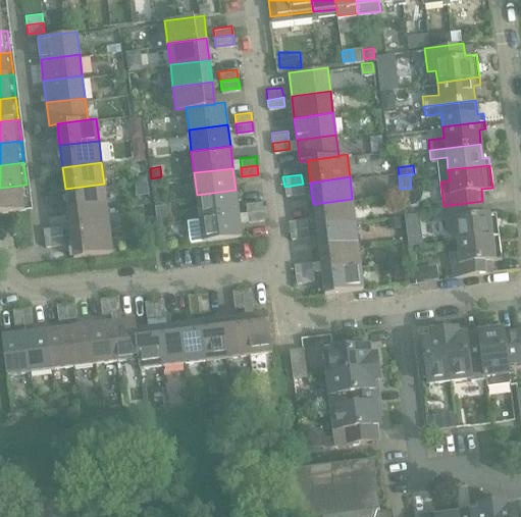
[(106,206),(104,184),(65,189),(67,211),(106,206)]
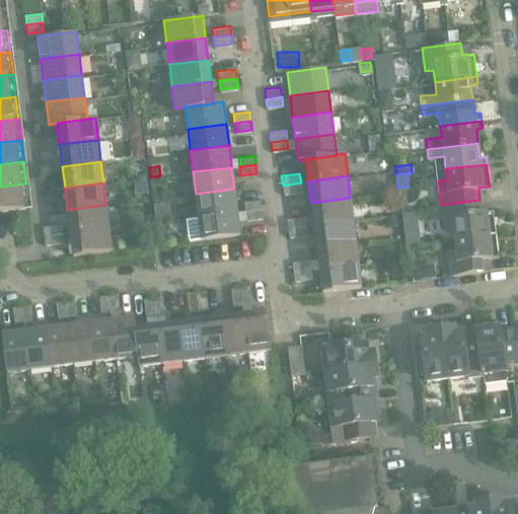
[(301,182),(283,186),(284,194),(302,192),(301,182)]
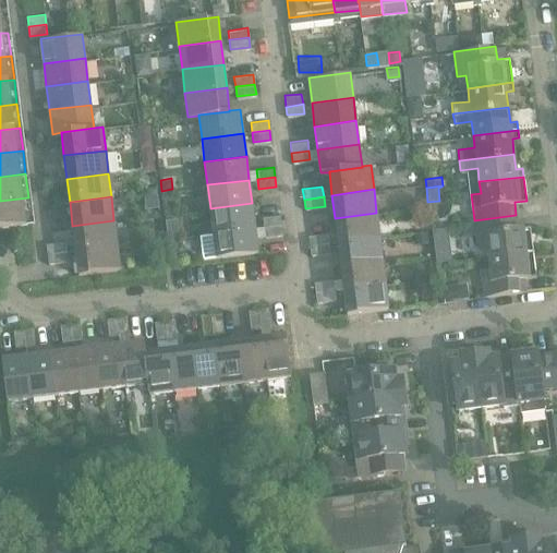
[(28,197),(0,201),(0,225),(32,221),(28,197)]
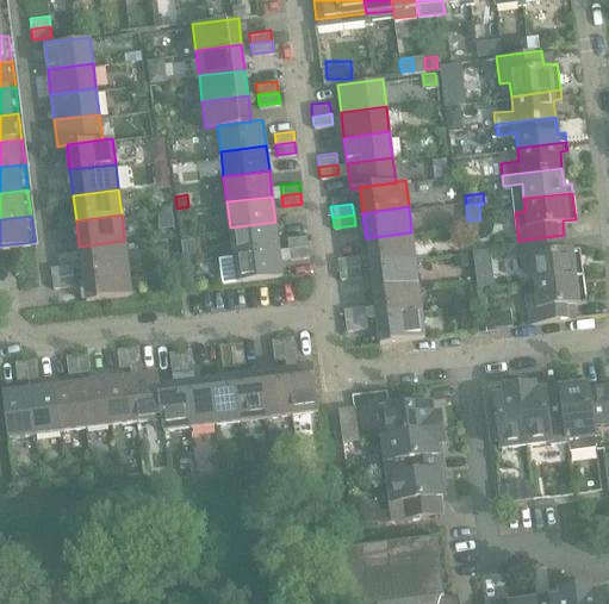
[(230,228),(232,253),(278,248),(275,222),(230,228)]
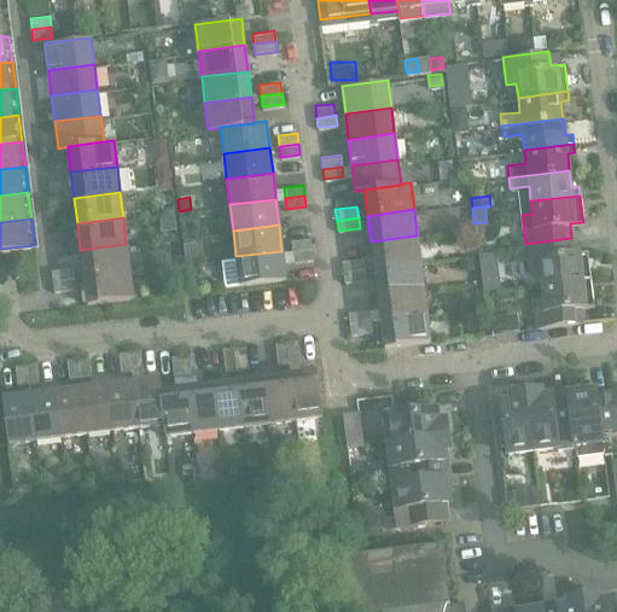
[(371,242),(374,268),(420,261),(417,235),(371,242)]
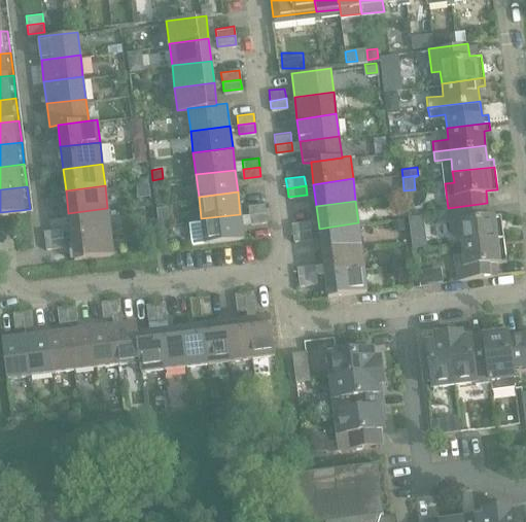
[(247,204),(248,213),(265,211),(264,202),(247,204)]
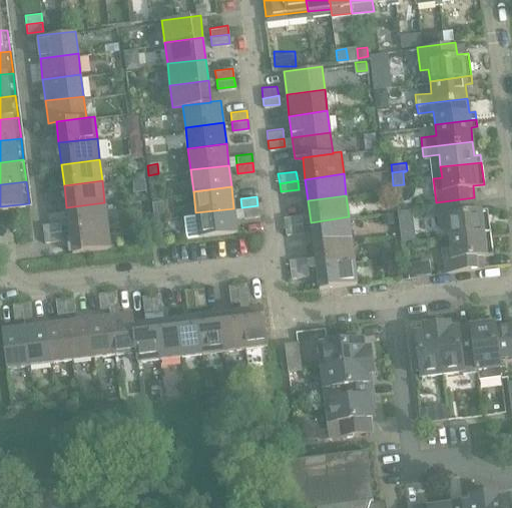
[(447,223),(449,234),(490,230),(487,207),(476,208),(474,197),(436,202),(439,224),(447,223)]
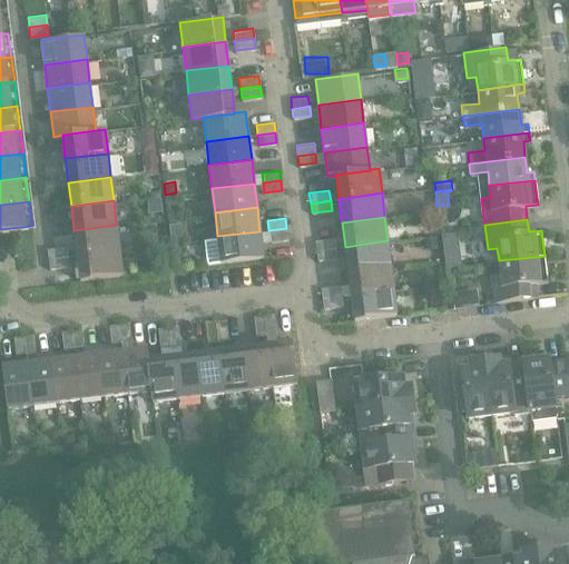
[(74,230),(77,255),(119,249),(116,225),(74,230)]
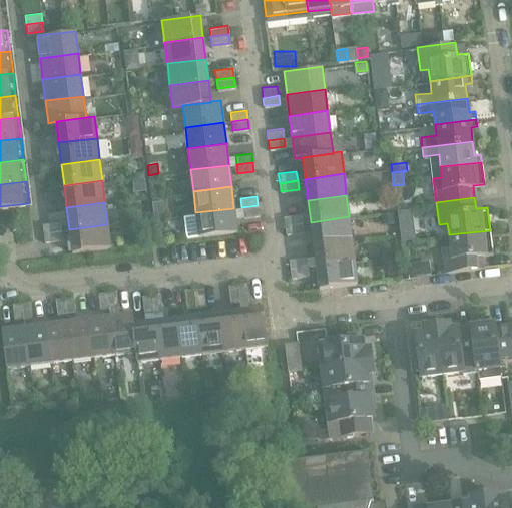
[(258,205),(241,207),(243,216),(259,214),(258,205)]
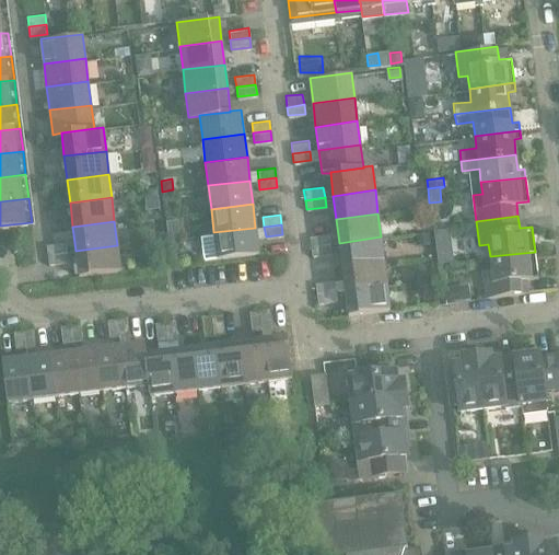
[(452,226),(438,226),(438,257),(453,257),(452,226)]
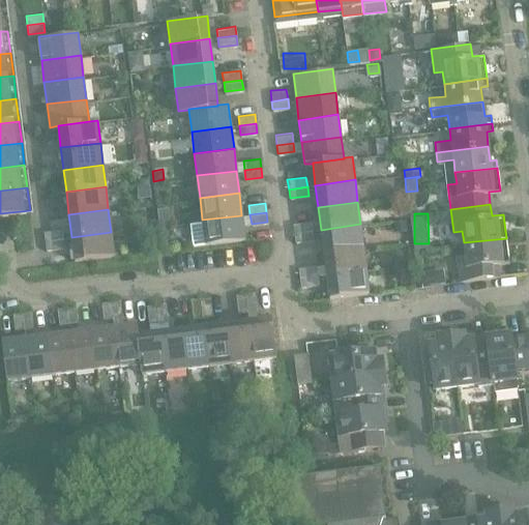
[(193,244),(205,242),(244,238),(241,215),(202,220),(189,222),(193,244)]
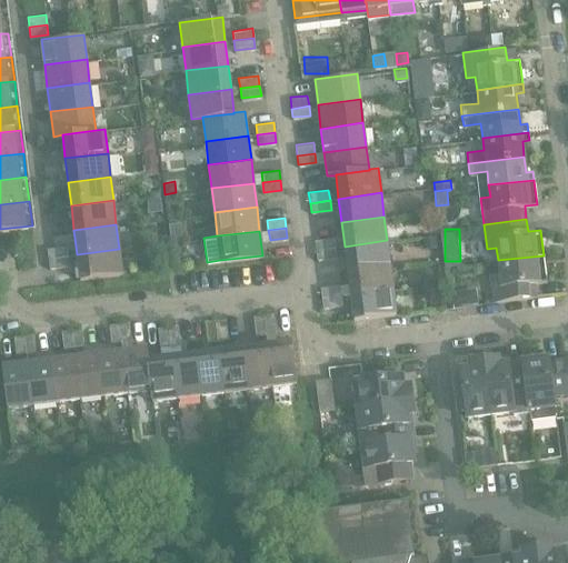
[(425,247),(437,244),(436,233),(424,235),(425,247)]
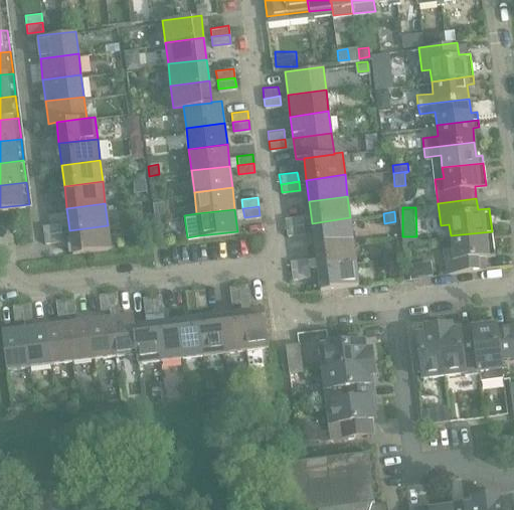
[(285,217),(286,226),(304,224),(303,214),(285,217)]
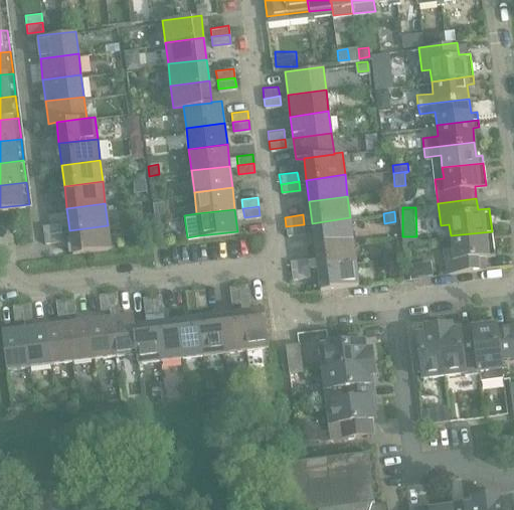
[(312,223),(314,244),(352,239),(350,217),(312,223)]
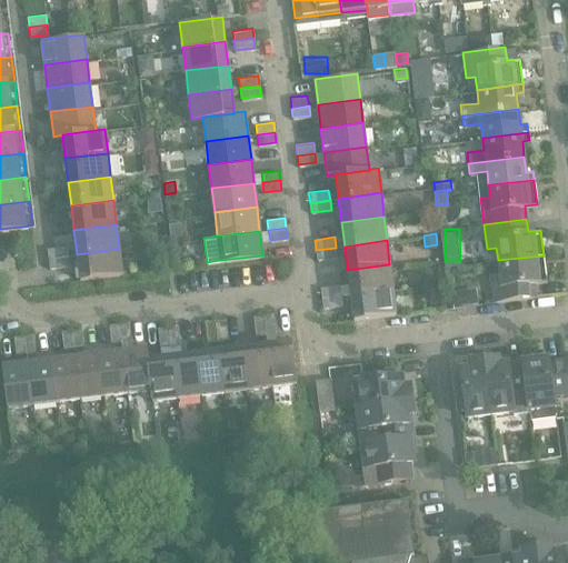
[(47,247),(48,258),(68,255),(67,244),(47,247)]
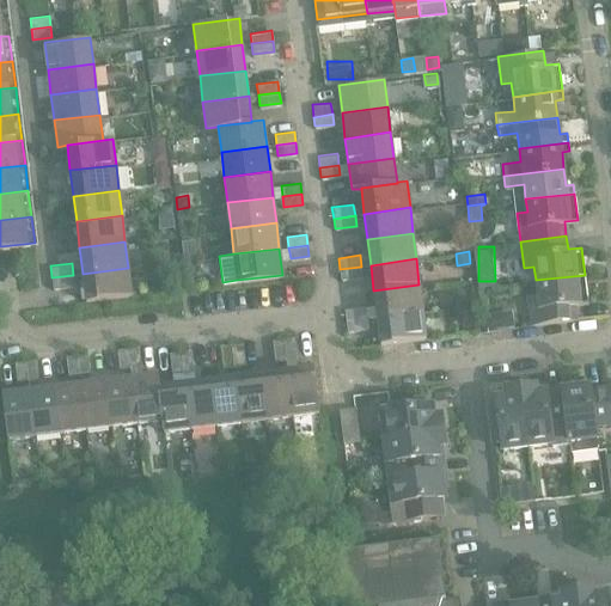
[(361,267),(340,269),(341,279),(362,276),(361,267)]
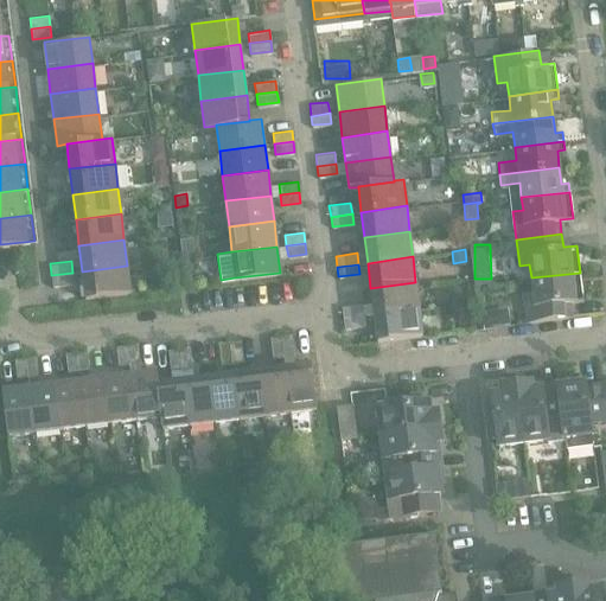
[(127,266),(82,272),(85,296),(131,291),(127,266)]
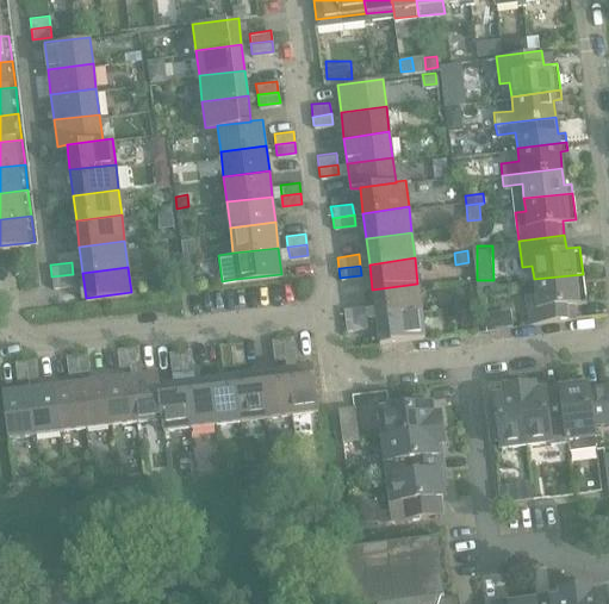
[(73,274),(51,276),(53,286),(74,284),(73,274)]
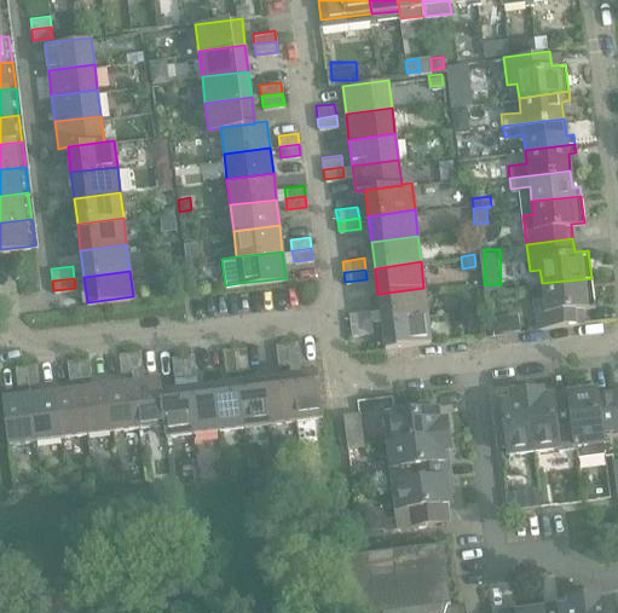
[(591,278),(542,283),(543,296),(533,299),(536,327),(583,321),(581,306),(594,305),(591,278)]
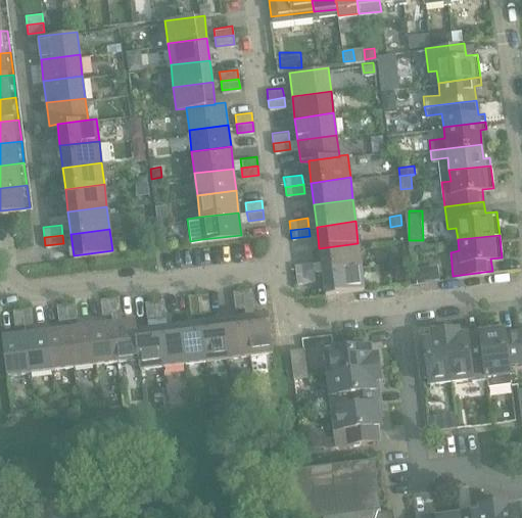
[(319,248),(322,271),(361,265),(358,243),(319,248)]
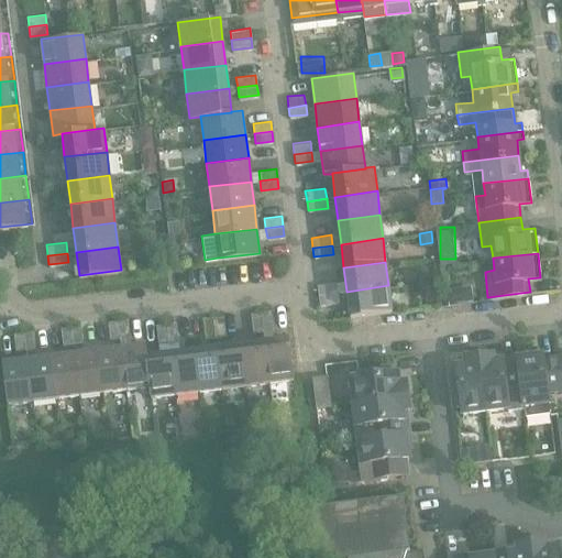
[(317,285),(318,295),(338,293),(337,282),(317,285)]
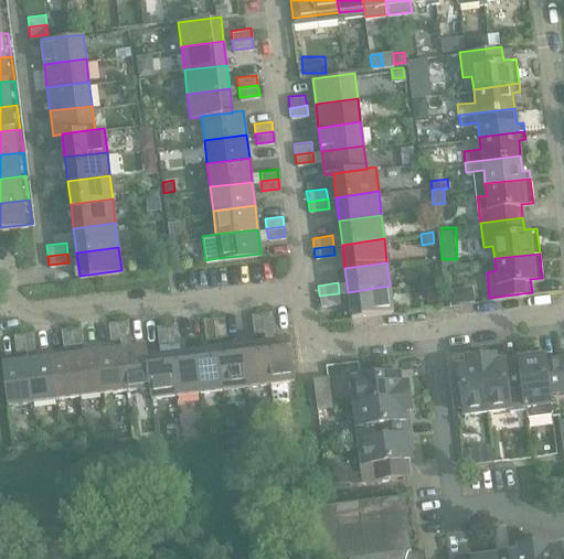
[(475,282),(449,286),(451,299),(476,296),(475,282)]
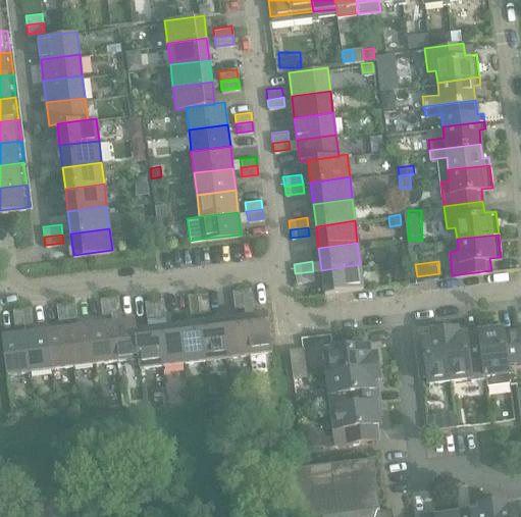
[(360,264),(321,270),(324,292),(363,287),(360,264)]
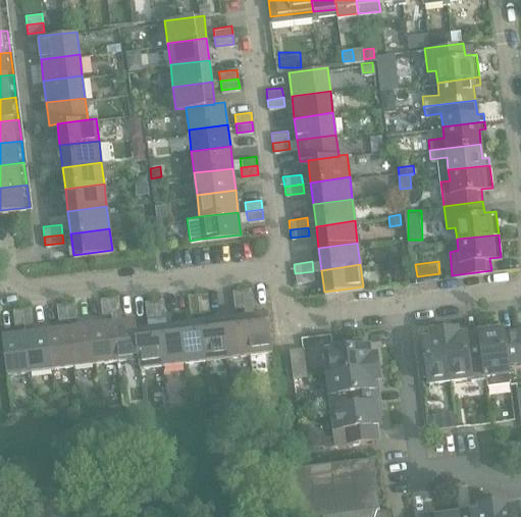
[(313,271),(295,273),(296,281),(314,279),(313,271)]
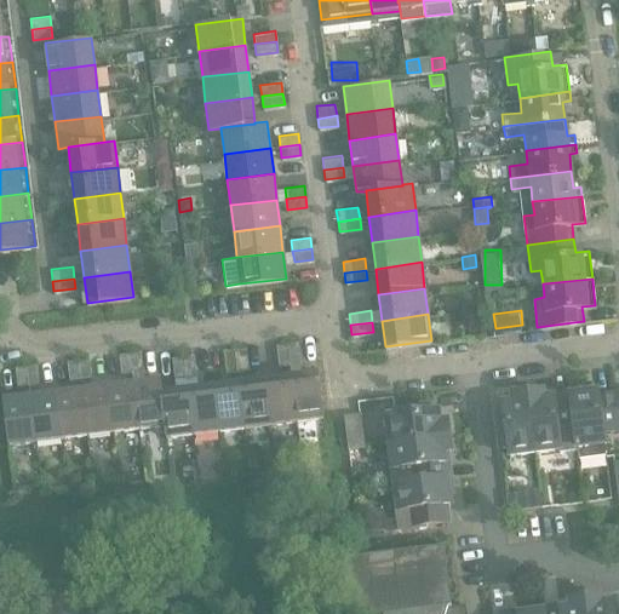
[(286,342),(288,363),(299,362),(297,340),(286,342)]
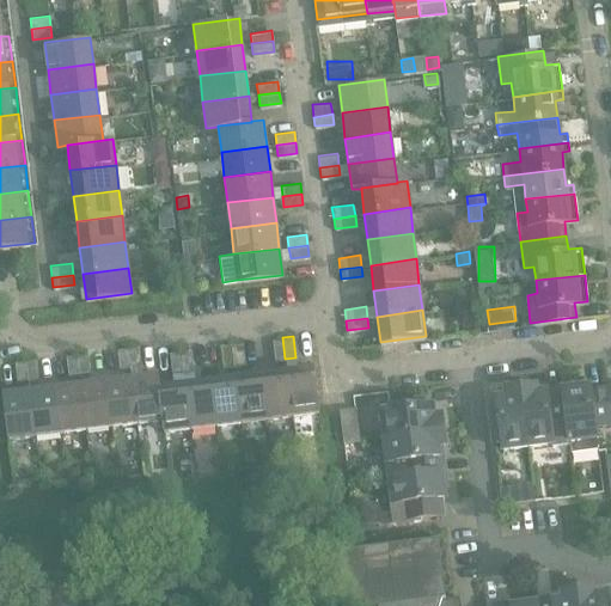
[(285,359),(282,337),(272,338),(274,360),(285,359)]
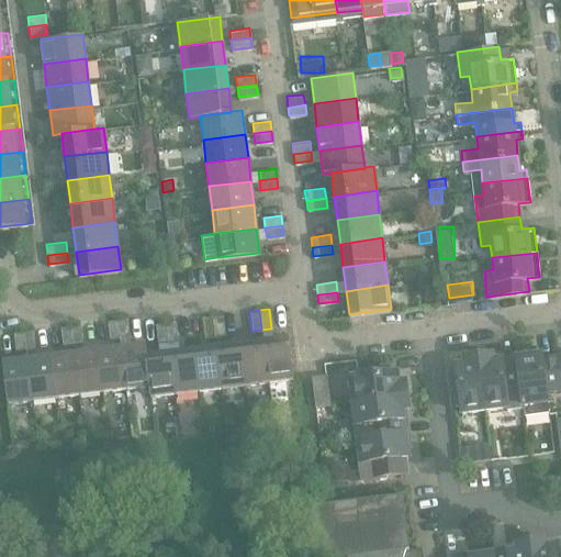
[(212,315),(215,335),(224,334),(222,314),(212,315)]
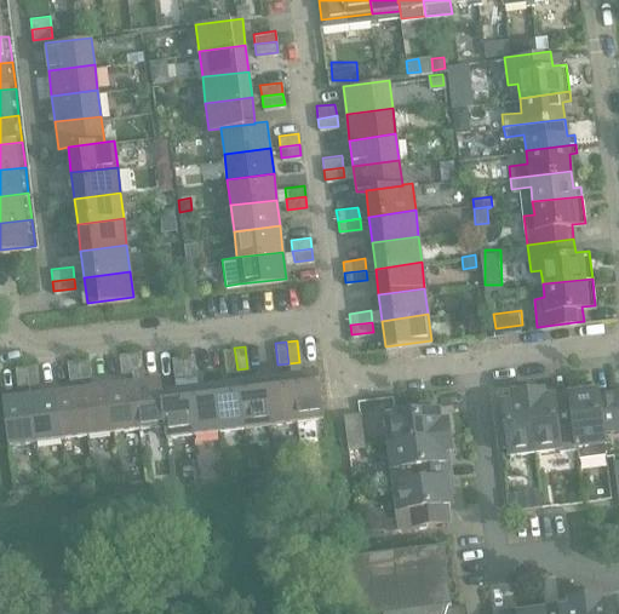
[(238,369),(234,348),(223,349),(227,371),(238,369)]
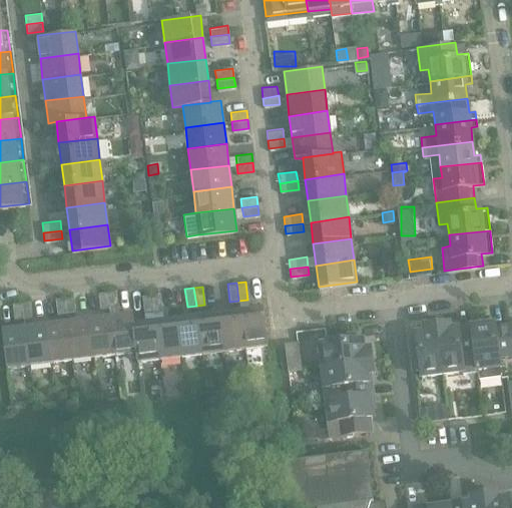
[(107,291),(109,307),(118,306),(116,290),(107,291)]
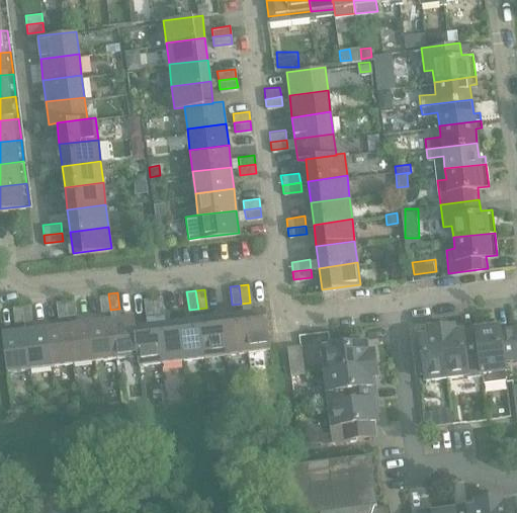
[(110,310),(108,293),(99,294),(101,311),(110,310)]
